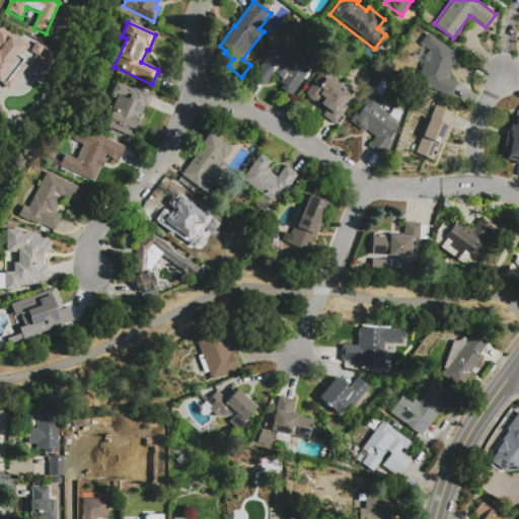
[(416,77),(413,73),(427,50),(419,44),(427,32),(459,58),(445,76),(457,82),(451,95),(436,88),(424,83),(416,77)]
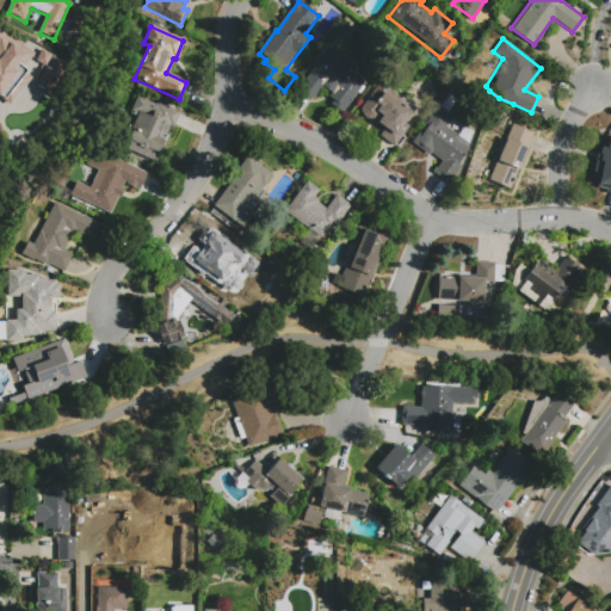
[(51,79),(44,88),(35,81),(23,99),(6,86),(2,90),(0,87),(0,50),(19,65),(28,54),(45,66),(42,72),(51,79)]
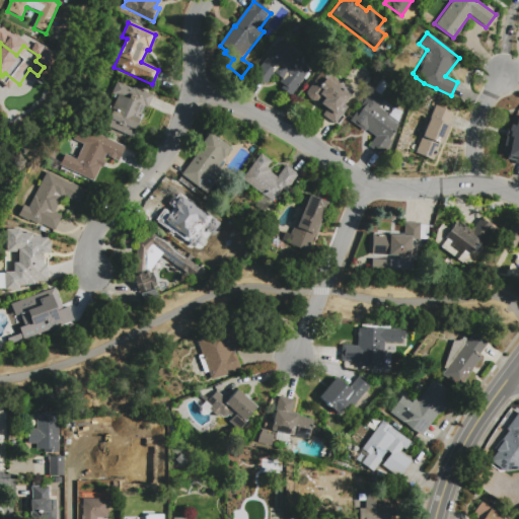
[(47,64),(54,53),(45,47),(39,58),(47,64)]
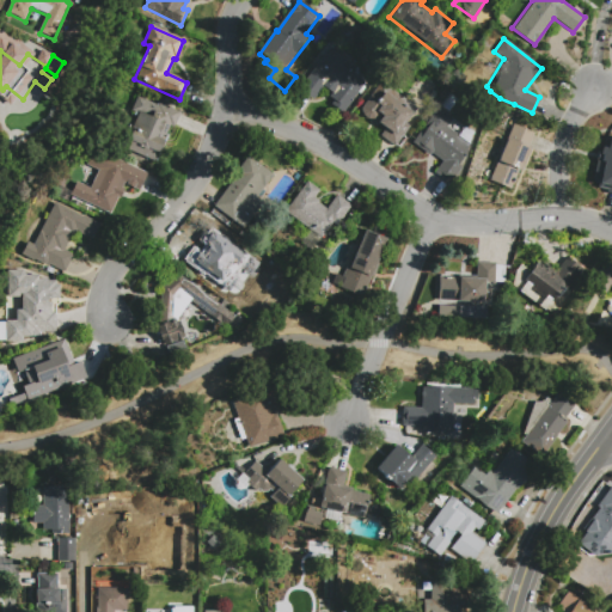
[(329,55),(365,83),(342,114),(330,104),(336,97),(331,93),(332,92),(323,86),(312,99),(298,89),(313,68),(317,71),(329,55)]
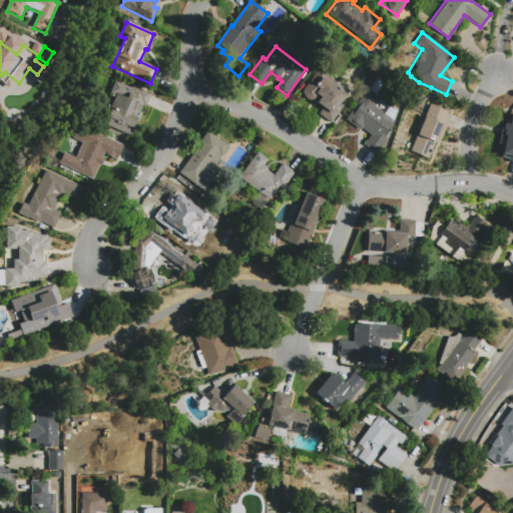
[(302,91),(319,68),(349,90),(338,105),(342,107),(330,122),(319,113),(323,107),(317,103),(316,104),(311,100),(312,99),(308,99),(304,95),(302,91)]
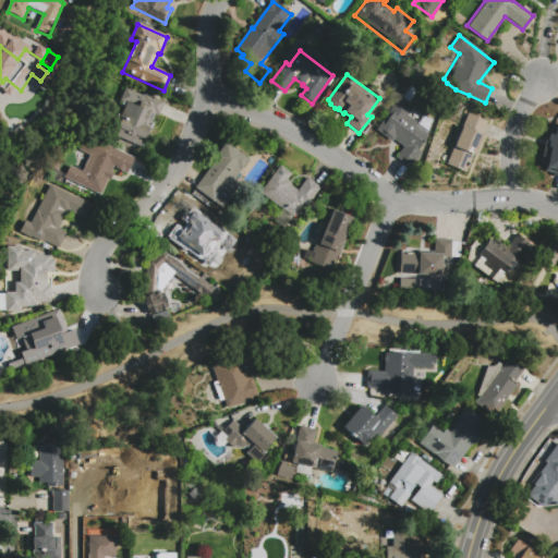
[(164,102),(158,116),(154,113),(150,122),(153,123),(142,148),(109,133),(117,116),(119,118),(125,102),(120,100),(124,88),(143,96),(144,93),(164,102)]
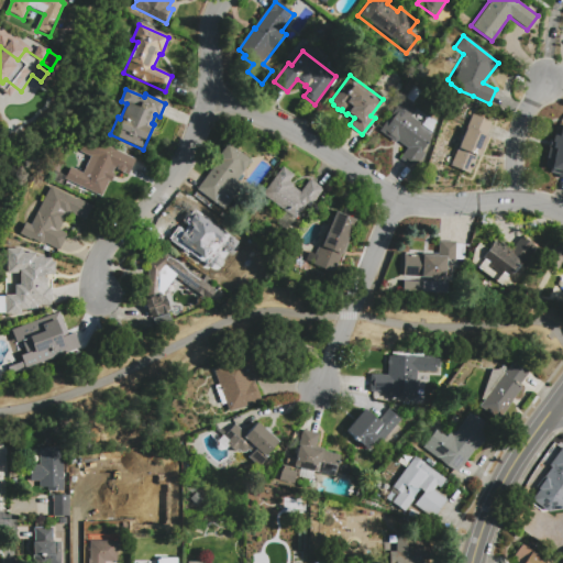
[(400,107),(432,133),(429,136),(431,138),(421,151),(423,152),(411,167),(399,158),(407,148),(397,140),(395,143),(385,135),(392,128),(387,124),(400,107)]
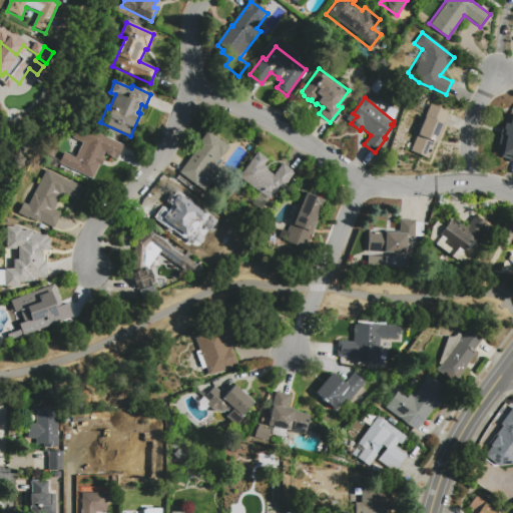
[(430,103),(447,110),(443,121),(444,121),(443,122),(445,122),(436,142),(434,141),(427,159),(410,152),(430,103)]
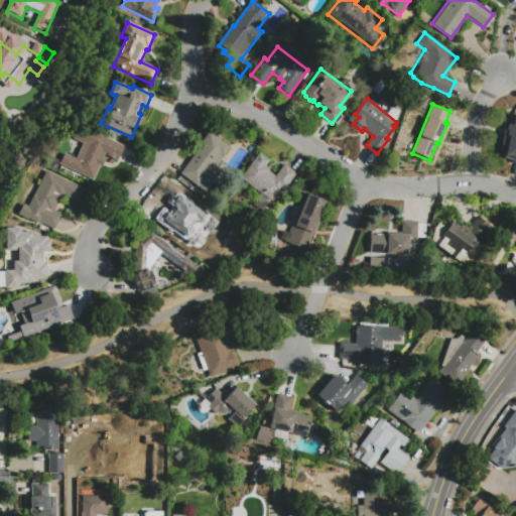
[(515,158),(515,160),(499,149),(515,125),(515,158)]
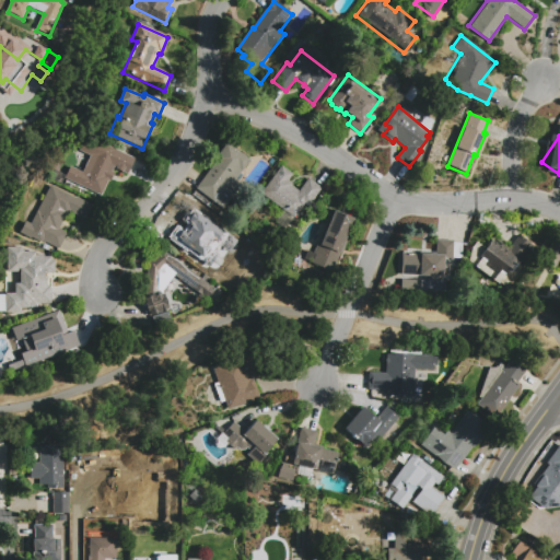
[(101,196),(76,185),(76,183),(67,178),(85,137),(133,159),(127,173),(112,166),(107,176),(109,177),(101,196)]
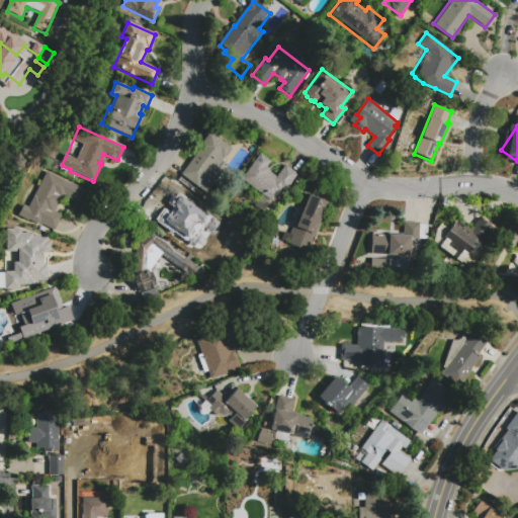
[(205,193),(181,174),(200,148),(198,147),(209,133),(224,143),(225,142),(231,147),(216,167),(222,171),(205,193)]
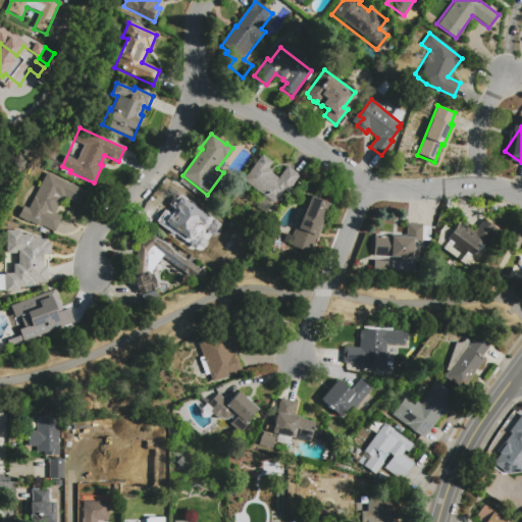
[(243,178),(261,154),(271,162),(267,167),(271,171),(270,172),(277,177),(286,165),(299,175),(292,185),(290,184),(285,189),(284,188),(273,202),(243,178)]
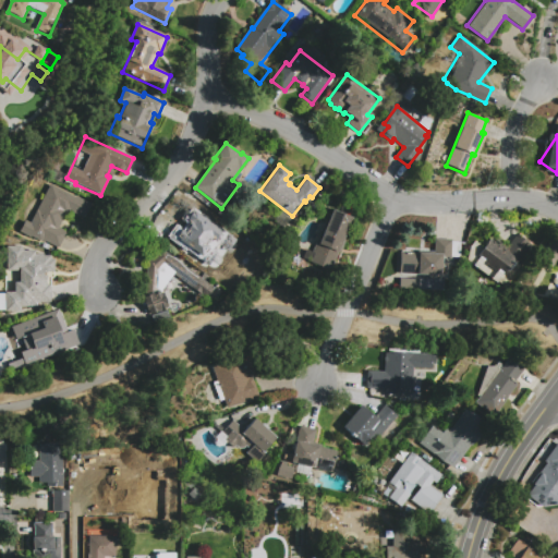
[(67,231),(57,249),(20,230),(25,220),(31,222),(50,183),(91,204),(85,216),(67,207),(64,211),(63,211),(60,219),(62,220),(58,227),(67,231)]
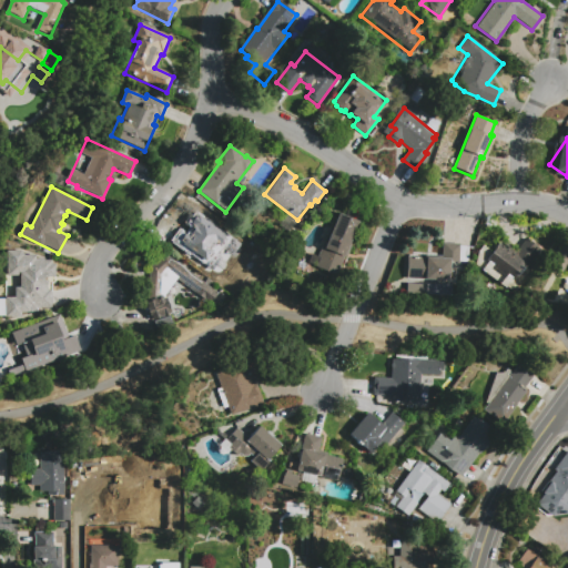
[(231,260),(221,273),(186,247),(199,231),(188,222),(198,209),(231,233),(223,243),(226,245),(221,252),(231,260)]
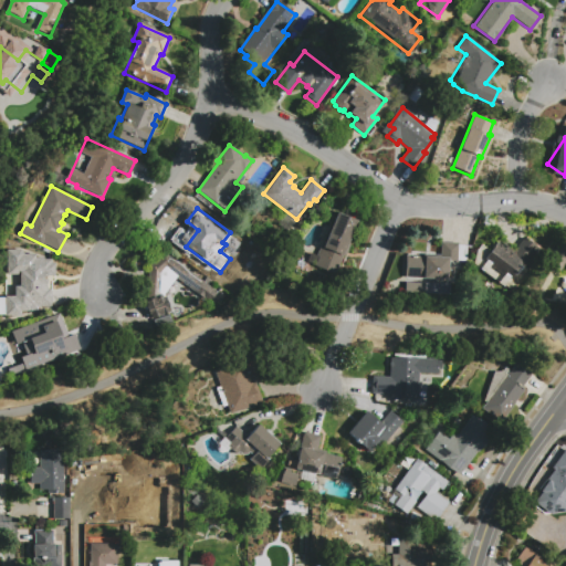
[(357,220),(350,238),(353,239),(344,260),(342,259),(335,275),(312,265),(334,211),(357,220)]
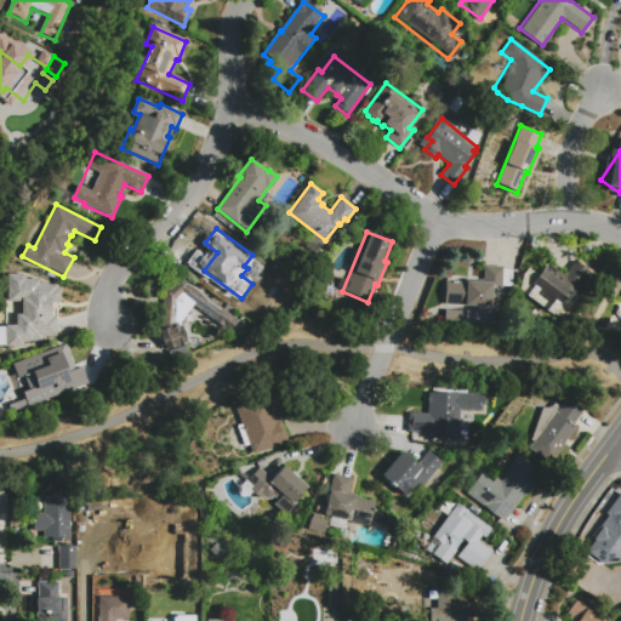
[(620,284),(617,291),(603,284),(614,262),(620,266),(620,284)]
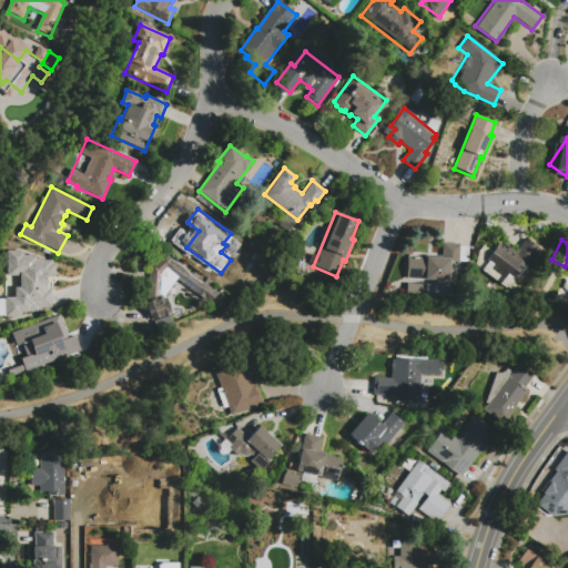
[(470,262),(483,244),(490,251),(496,242),(524,262),(523,264),(529,270),(513,293),(470,262)]
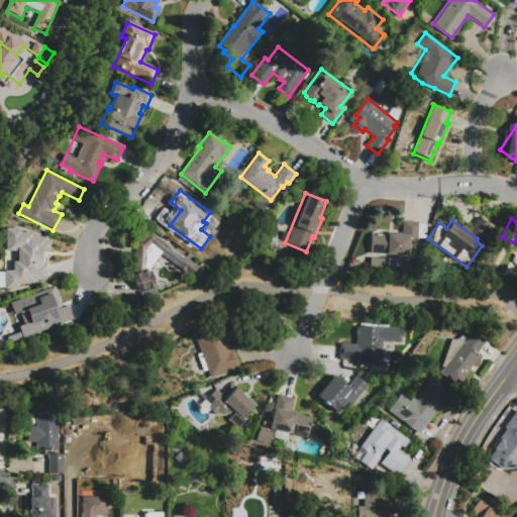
[(370,234),(402,234),(403,221),(418,221),(418,237),(409,237),(409,255),(369,254),(370,234)]
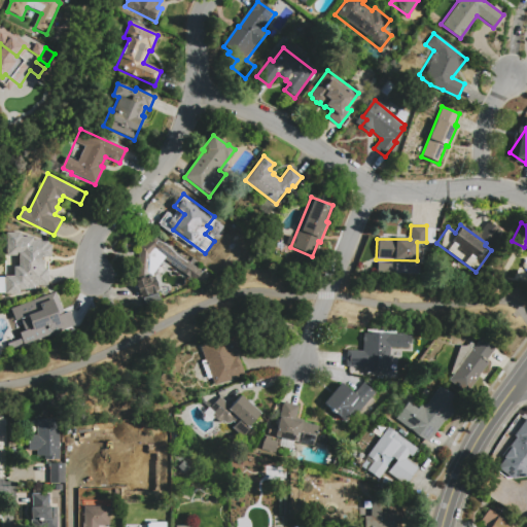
[(160,291),(141,299),(135,283),(137,282),(139,250),(154,238),(191,266),(184,275),(166,261),(154,278),(160,291)]
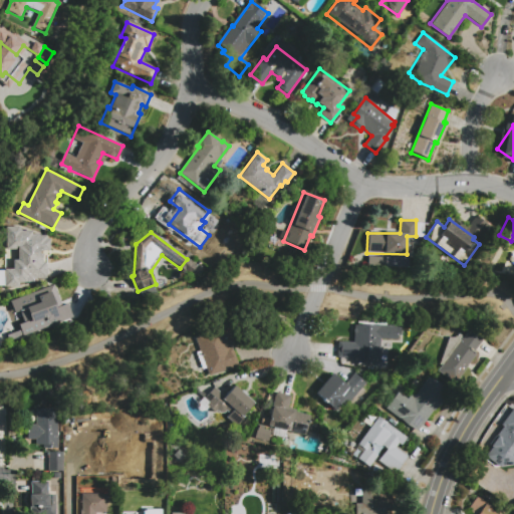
[(37,263),(38,281),(23,282),(23,279),(6,280),(3,243),(8,242),(8,234),(37,233),(38,245),(28,246),(29,264),(37,263)]
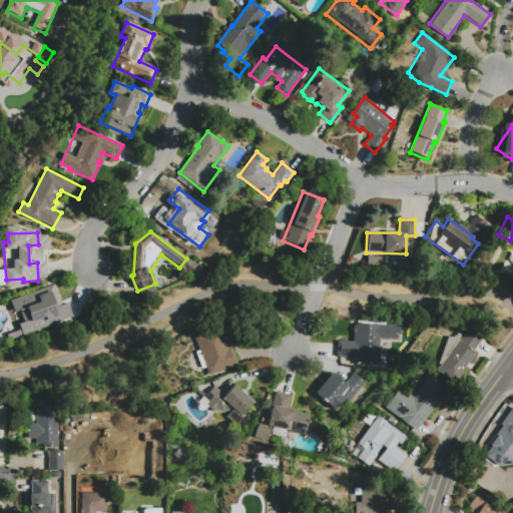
[(17,298),(25,295),(43,289),(45,295),(51,310),(65,305),(71,319),(22,338),(17,324),(25,321),(20,308),(21,307),(17,298)]
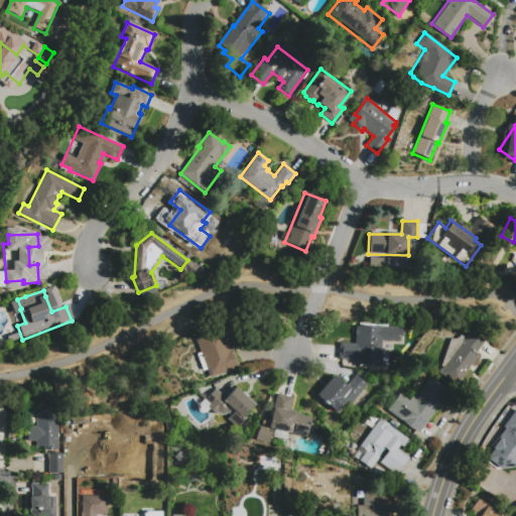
[(355,326),(394,328),(393,341),(382,340),(380,368),(353,366),(354,359),(339,358),(340,343),(355,344),(355,326)]
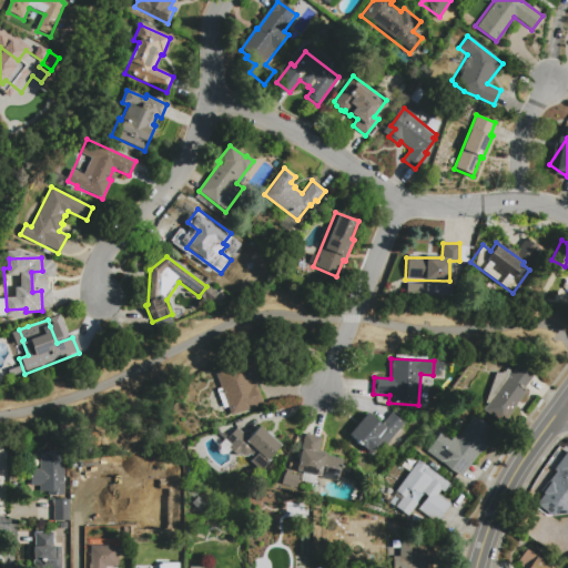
[(214,372),(249,359),(252,372),(249,373),(252,385),(256,384),(264,404),(230,416),(214,372)]
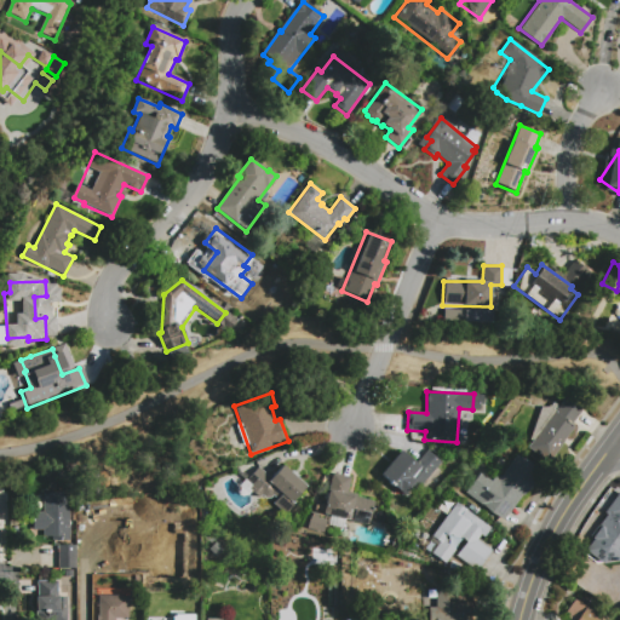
[(550,460),(524,442),(533,430),(540,406),(550,407),(554,402),(558,406),(567,395),(584,407),(573,423),(575,425),(550,460)]
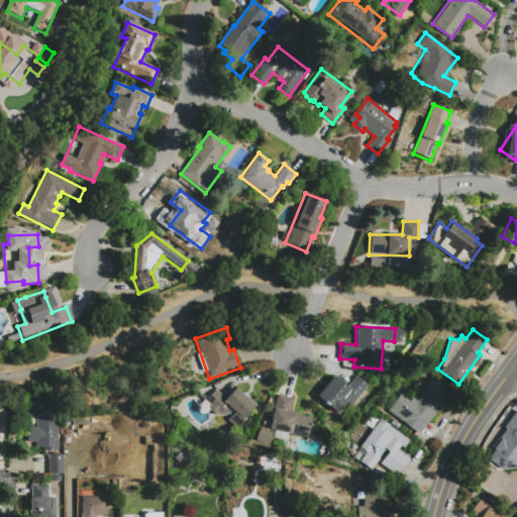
[(334,375),(346,385),(355,374),(368,385),(341,416),(316,395),(334,375)]
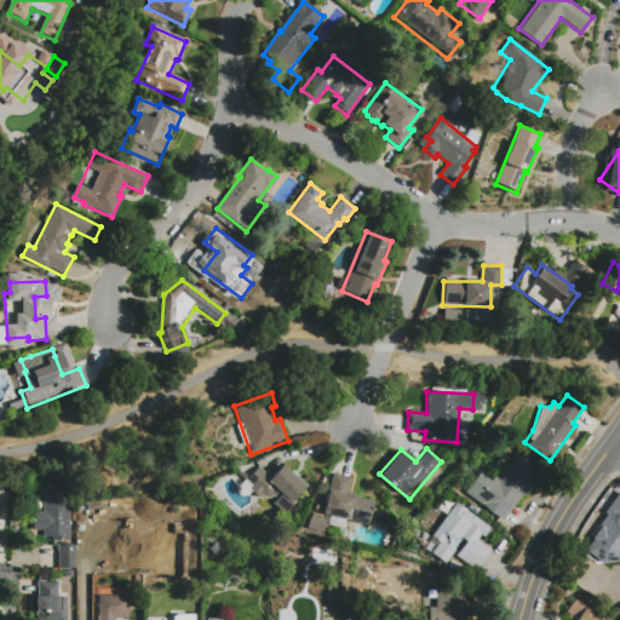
[(504,521),(465,492),(480,472),(491,481),(494,476),(498,478),(516,454),(540,472),(504,521)]
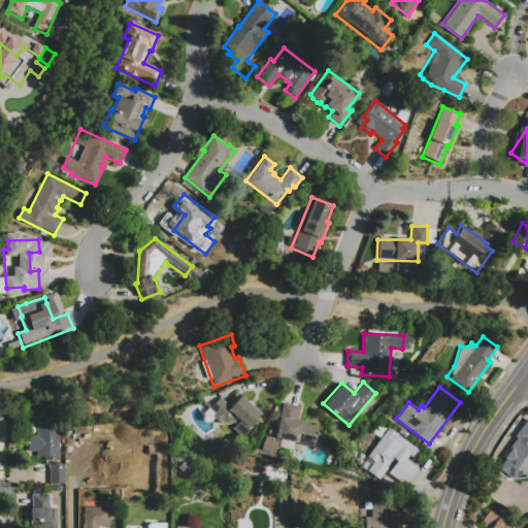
[(240,395),(262,414),(249,428),(234,416),(224,427),(211,416),(215,413),(209,408),(220,396),(231,406),(240,395)]
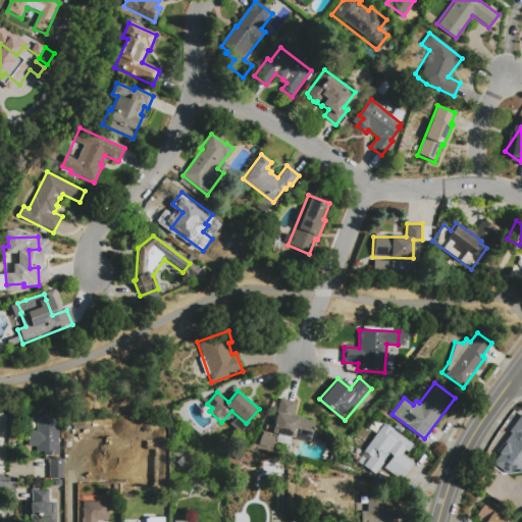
[(279,397),(297,401),(293,416),(298,417),(298,415),(301,416),(301,418),(317,421),(311,442),(271,432),(279,397)]
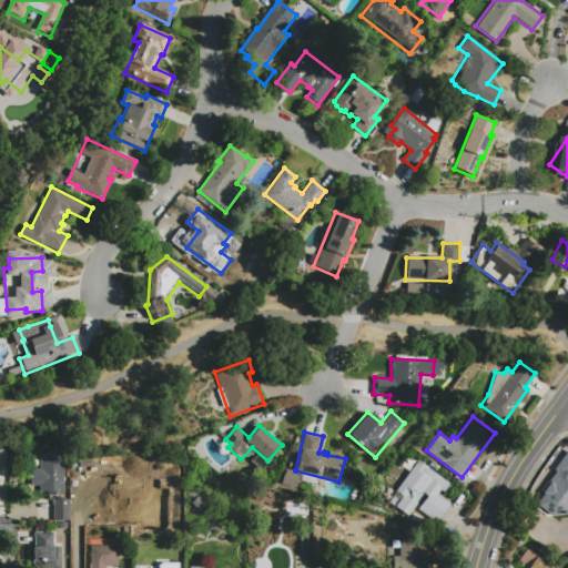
[(63,452),(63,496),(50,496),(50,493),(41,493),(41,487),(32,487),(31,468),(40,468),(40,452),(63,452)]
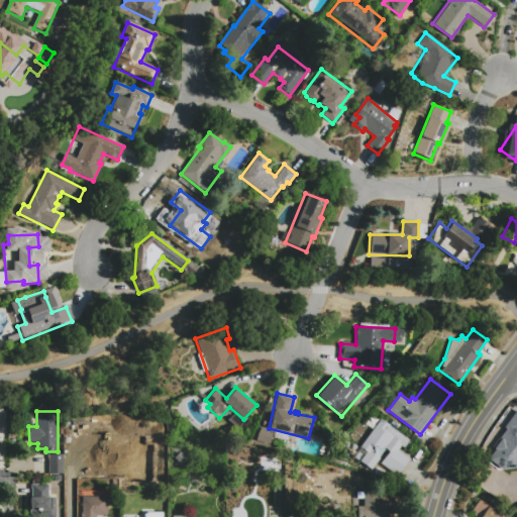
[(381,418),(409,440),(404,447),(401,445),(397,449),(409,458),(396,477),(380,463),(389,451),(385,448),(379,456),(380,457),(371,470),(358,460),(366,451),(358,446),(381,418)]
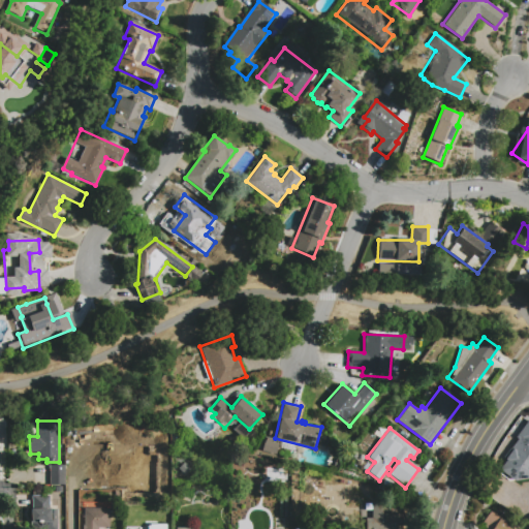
[(523,438),(528,442),(528,463),(527,467),(519,462),(518,465),(512,462),(515,459),(504,453),(511,442),(518,445),(523,438)]
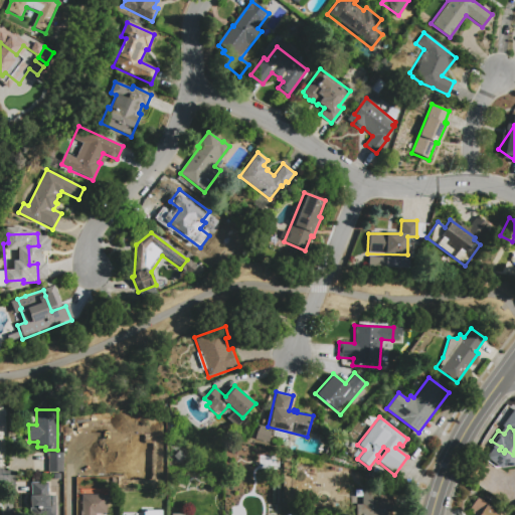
[(83,430),(108,430),(108,448),(113,448),(113,464),(98,464),(98,460),(68,461),(68,443),(83,442),(83,430)]
